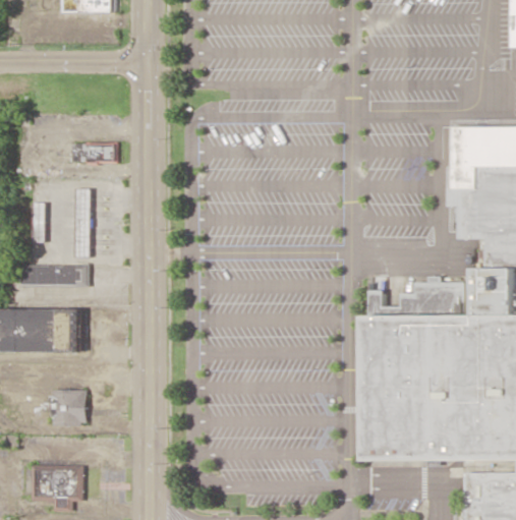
[(59,0),(60,12),(110,12),(110,0),(59,0)]
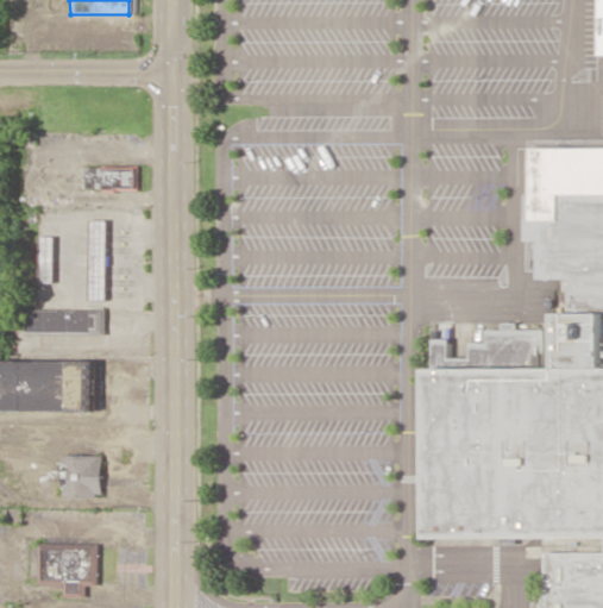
[(602,607),(602,0),(592,0),(594,55),(602,55),(602,148),(528,148),(528,194),(523,194),(525,242),(536,242),(536,279),(569,279),(570,313),(557,313),(557,369),(545,369),(545,330),(488,330),(488,343),(471,343),(471,357),(450,358),(450,339),(433,339),(434,539),(602,538),(602,552),(545,552),(545,607),(602,607)]
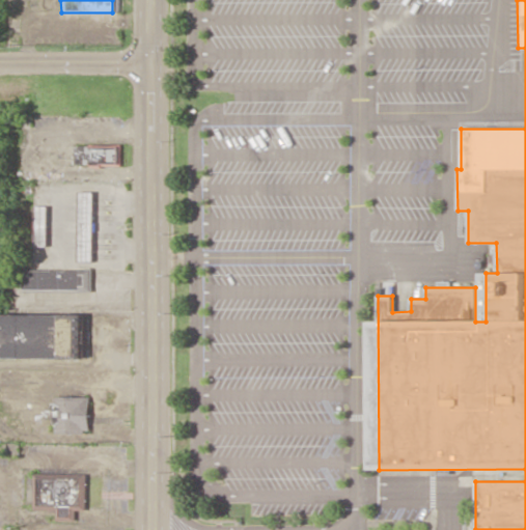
[(73,146),(73,166),(118,165),(118,145),(73,146)]
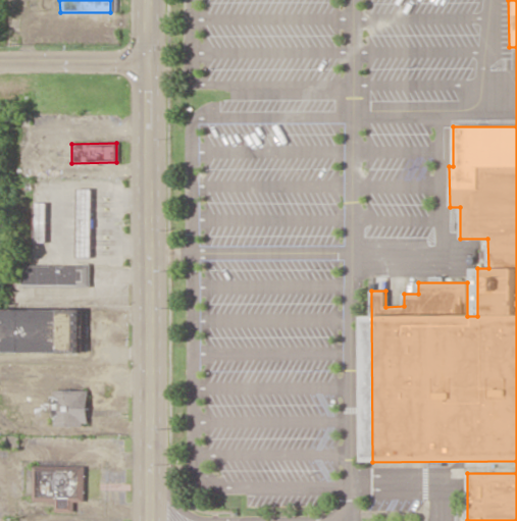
[(74,258),(90,258),(91,189),(75,189),(74,258)]
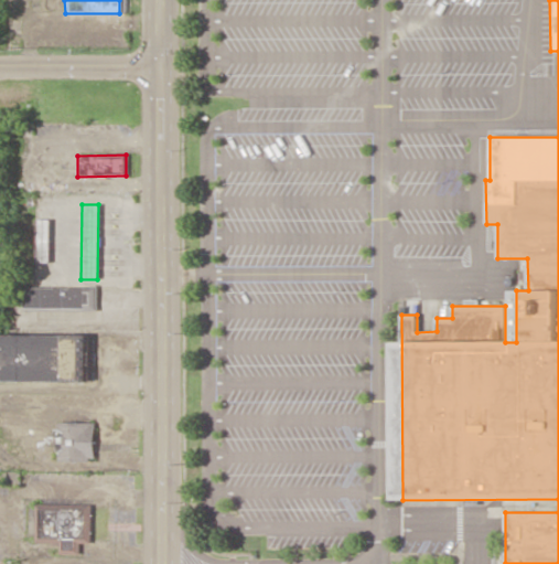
[(47,220),(34,220),(35,263),(49,263),(47,220)]
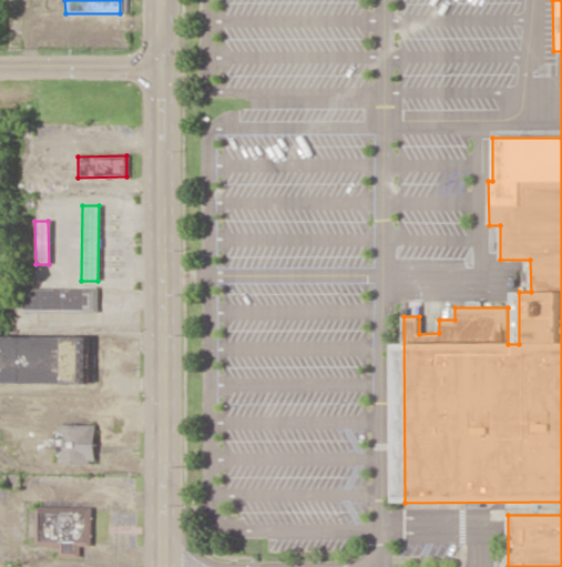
[(23,289),(23,312),(96,311),(96,287),(23,289)]
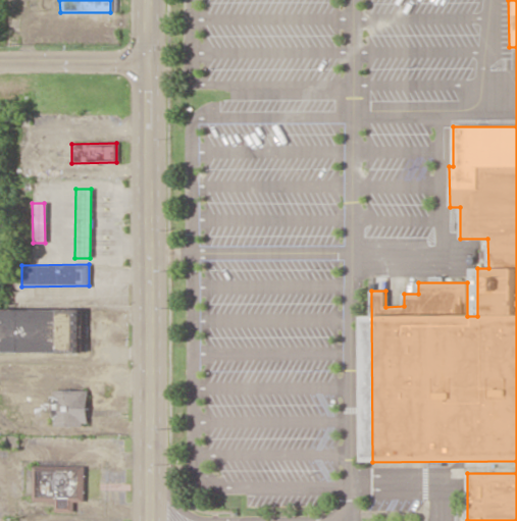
[(0,352),(80,353),(80,332),(81,332),(81,309),(0,309),(0,352)]
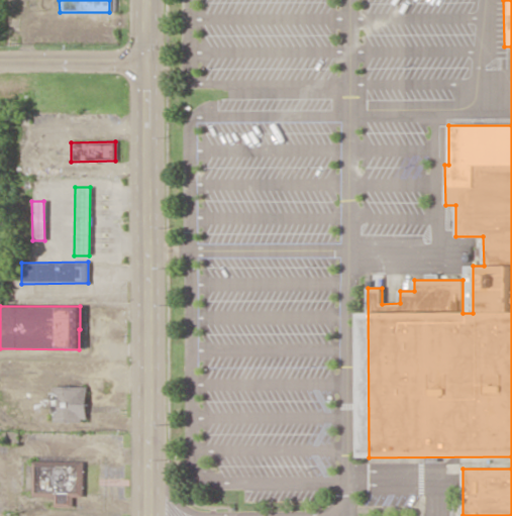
[(85,387),(52,386),(50,421),(84,422),(85,387)]
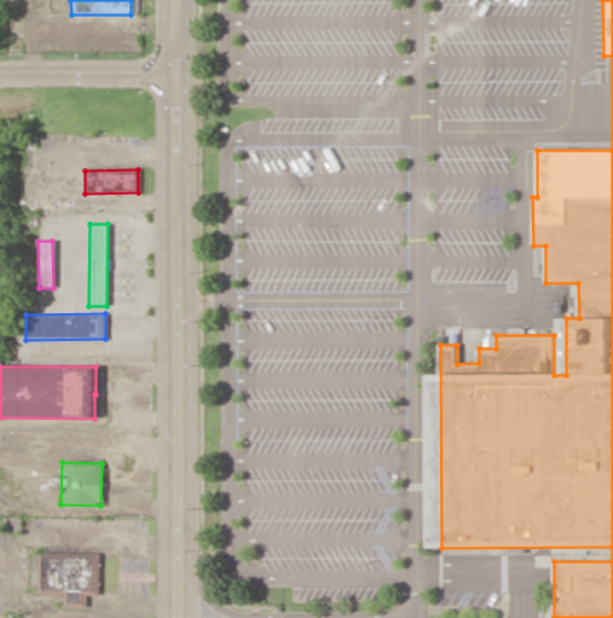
[(36,595),(63,595),(63,607),(85,607),(85,595),(97,595),(97,554),(36,554),(36,595)]
